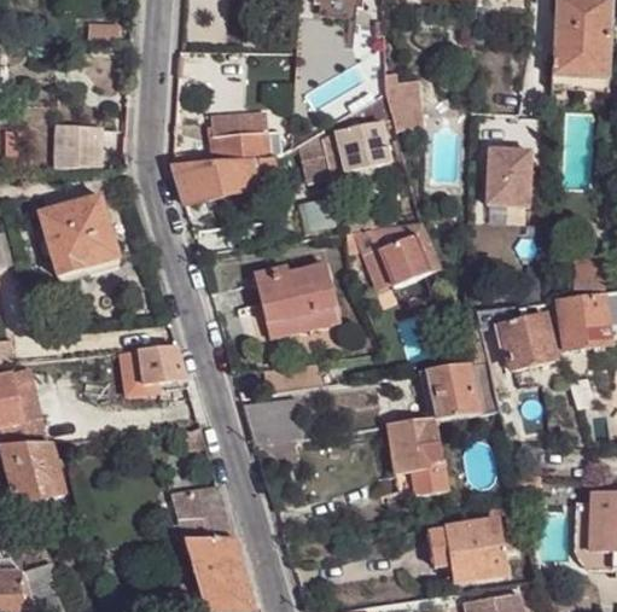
[(312,0),(312,5),(360,10),(361,0),(312,0)]
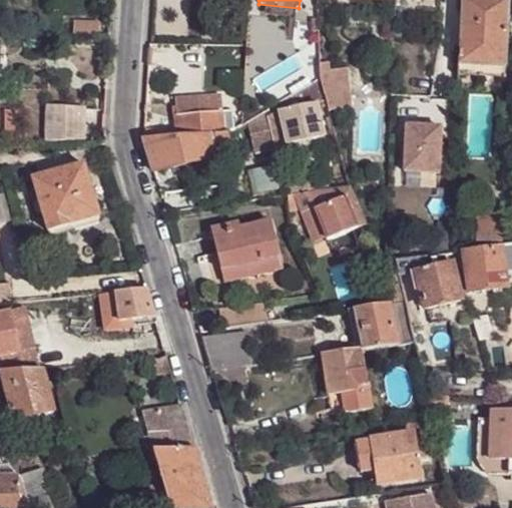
[(460,0),(457,61),(505,64),(508,0),(460,0)]
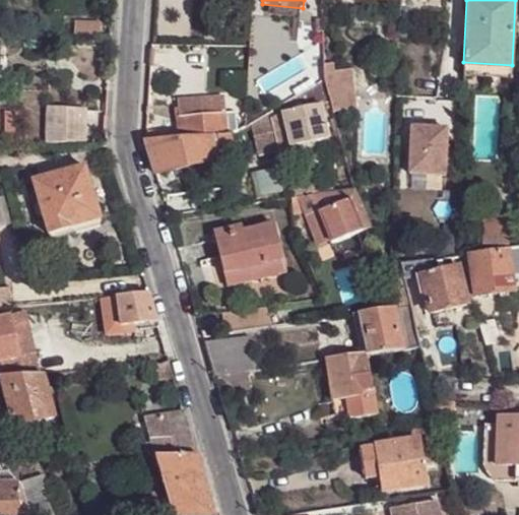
[(62,30),(72,30),(72,17),(62,18),(62,30)]
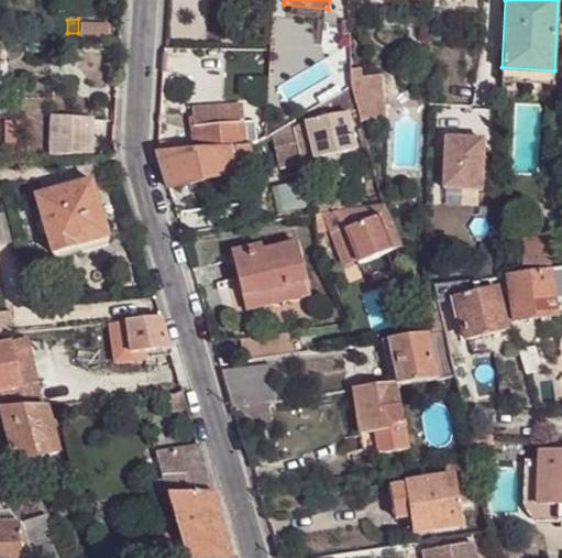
[(78,33),(106,33),(107,19),(78,19),(78,33)]
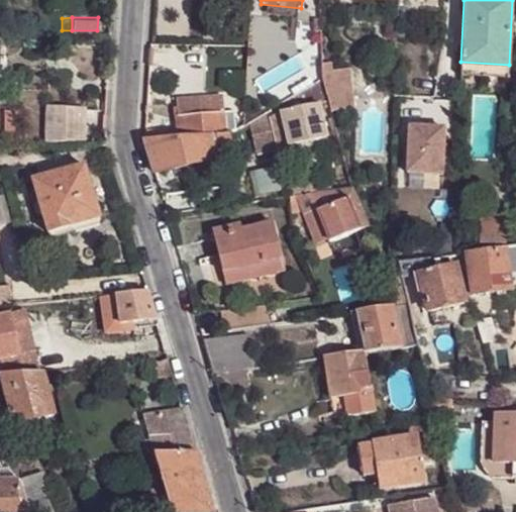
[(460,62),(460,73),(508,75),(509,65),(460,62)]
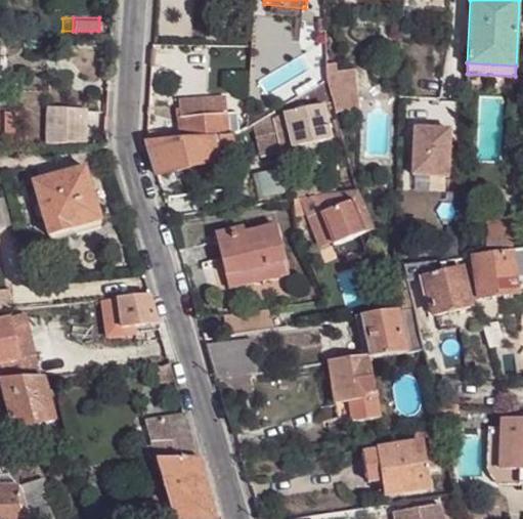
[(325,78),(334,110),(359,106),(354,68),(337,69),(336,63),(325,65),(325,78)]
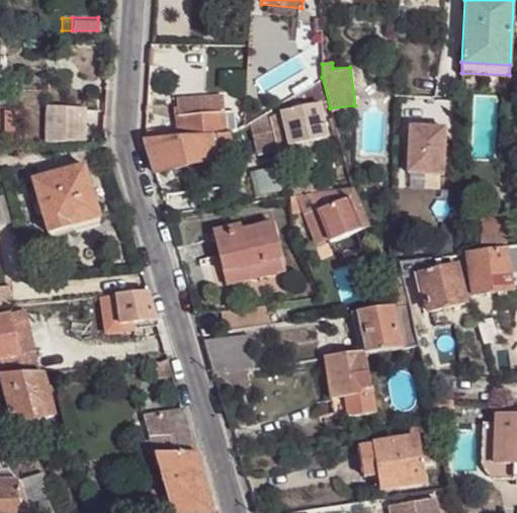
[(315,101),(307,85),(298,90),(278,101),(257,113),(246,119),(253,150),(327,135),(319,100),(315,101)]
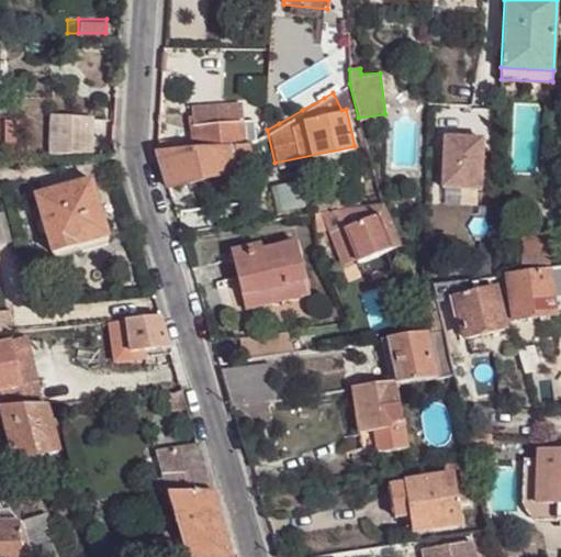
[(192,123),(242,119),(240,103),(191,108),(192,123)]
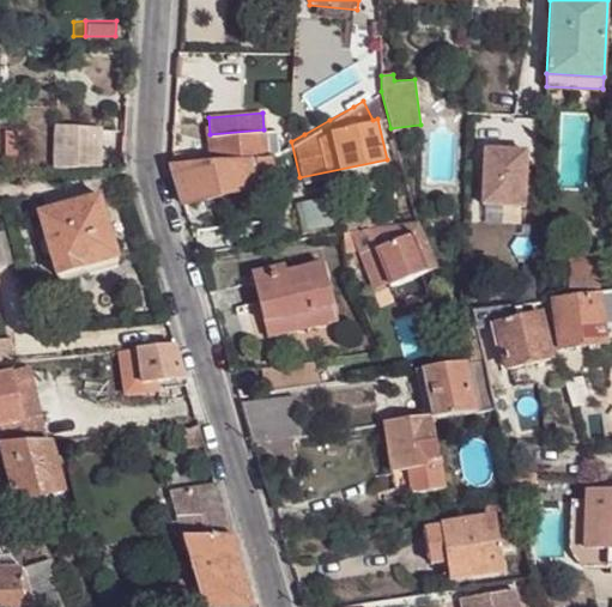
[(95,126),(52,128),(54,165),(97,163),(95,126)]
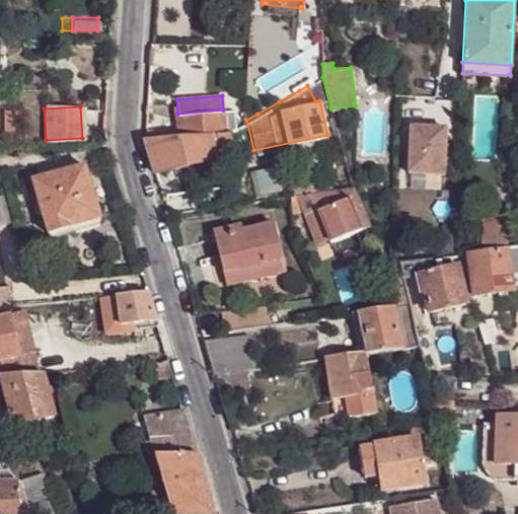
[(228,130),(235,126),(233,108),(223,109),(225,132),(228,130)]
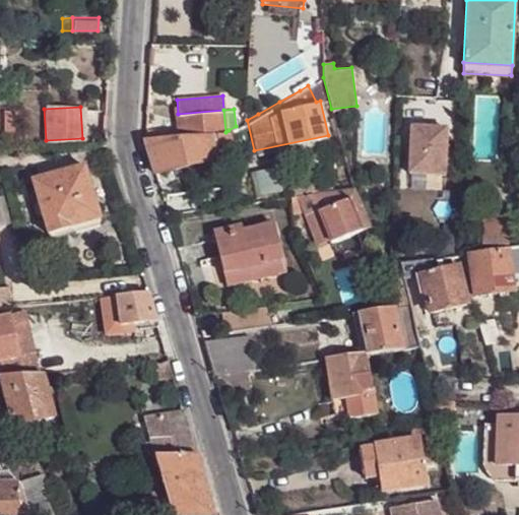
[(215,133),(225,132),(223,110),(178,114),(179,135),(211,133),(215,133)]
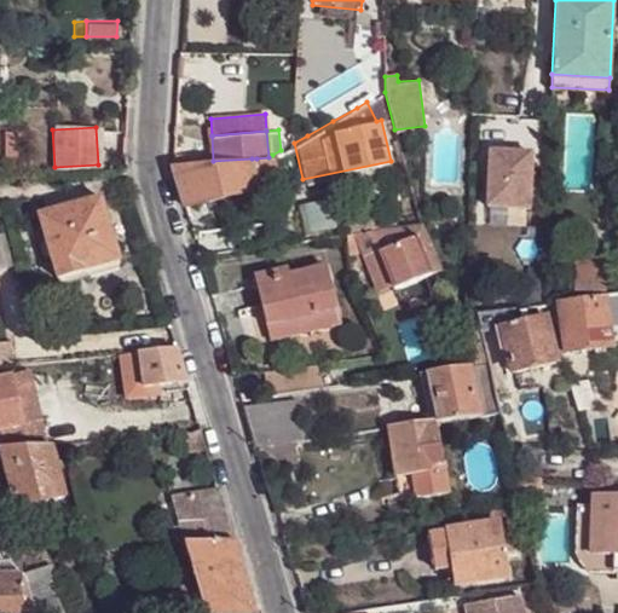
[(531,151),(489,149),(485,204),(527,207),(531,151)]
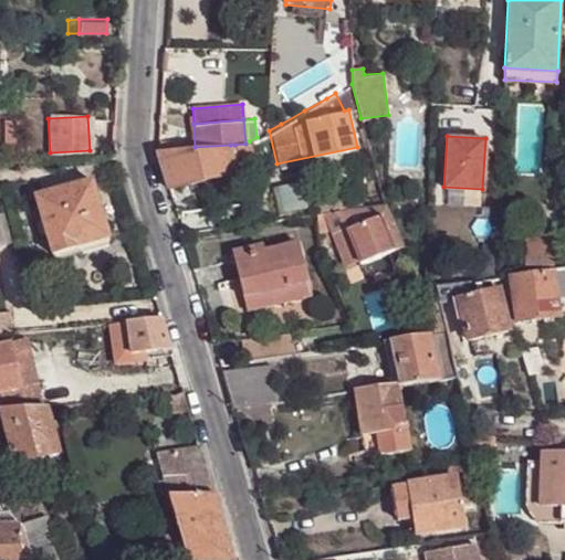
[(254,159),(249,141),(246,144),(234,145),(239,164),(254,159)]
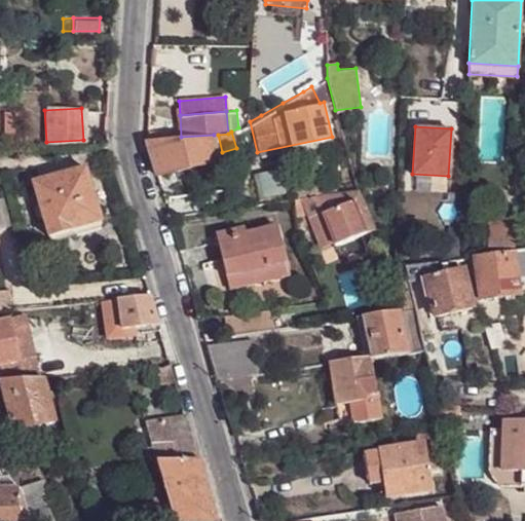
[(217,157),(214,135),(181,137),(153,139),(148,139),(146,139),(155,172),(217,157)]
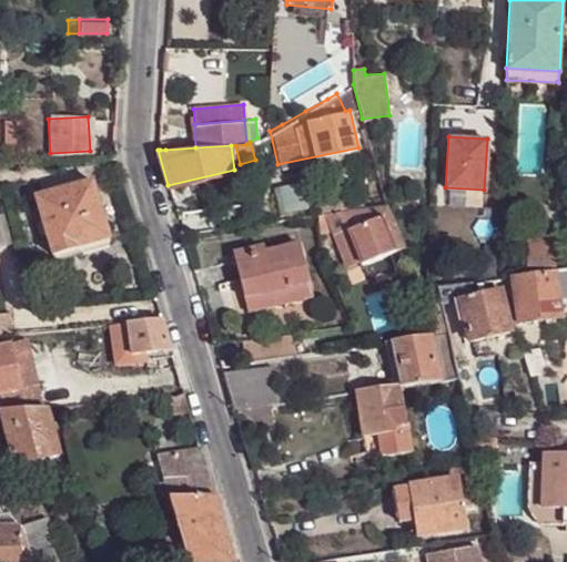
[(78,235),(108,227),(92,177),(34,194),(41,216),(46,232),(52,252),(60,249),(80,244),(78,235)]
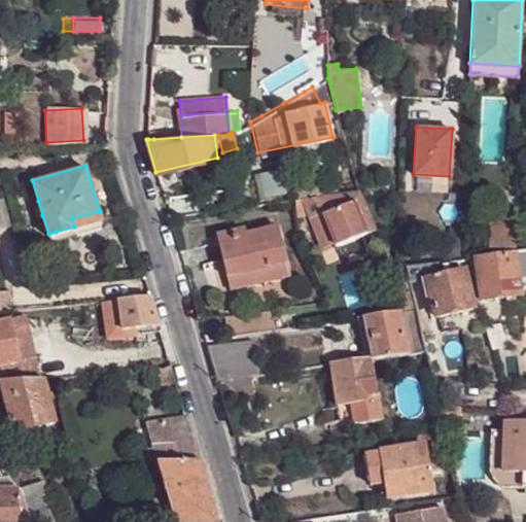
[(292,197),(293,197),(317,194),(326,192),(325,182),(291,187),(292,197)]
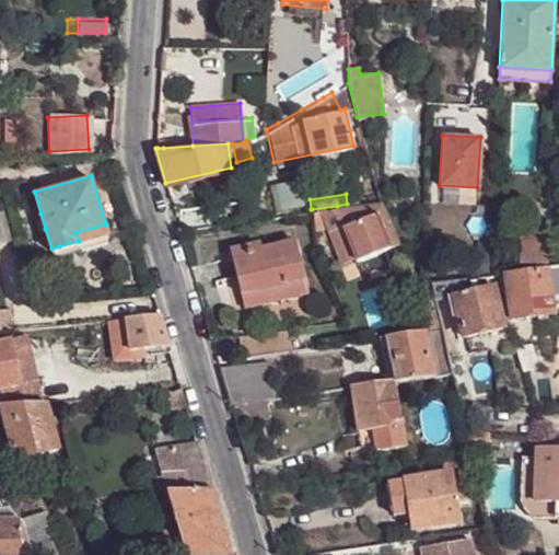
[(375,211),(383,208),(380,200),(347,204),(337,206),(339,212),(344,223),(327,230),(340,264),(356,258),(342,226),(375,211)]
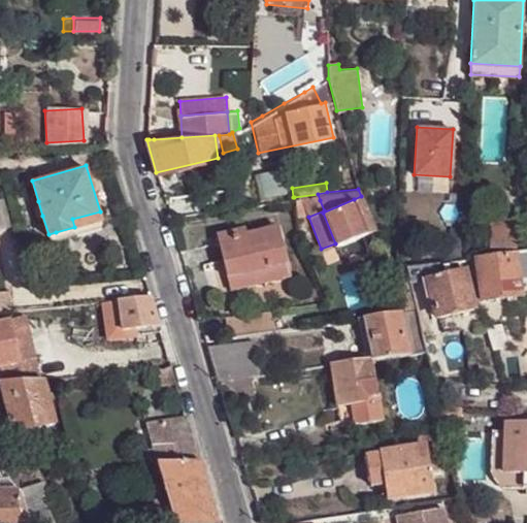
[(294,197),(296,214),(305,214),(305,203),(320,200),(318,194),(294,197)]
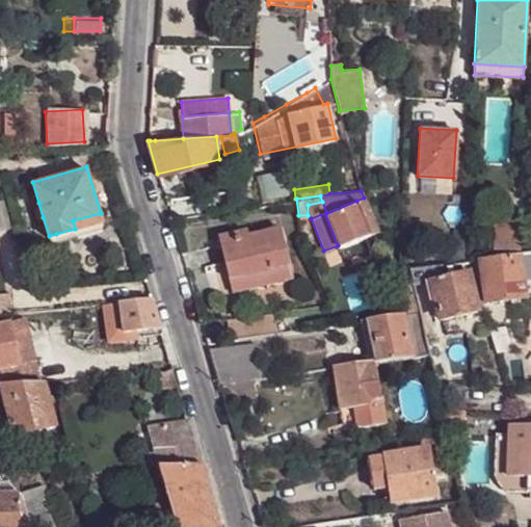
[(369,233),(379,229),(364,198),(356,201),(369,233)]
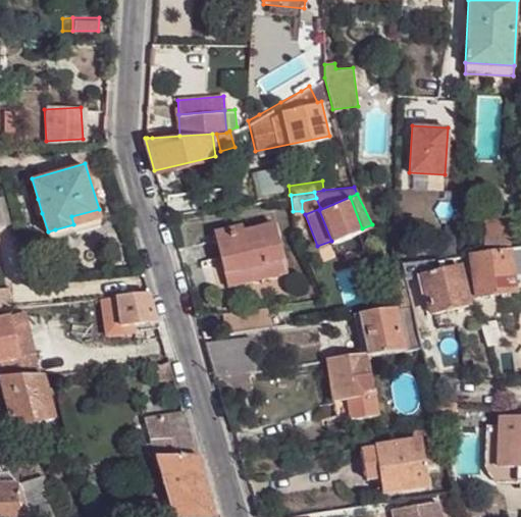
[(331,241),(362,228),(350,197),(319,210),(331,241)]
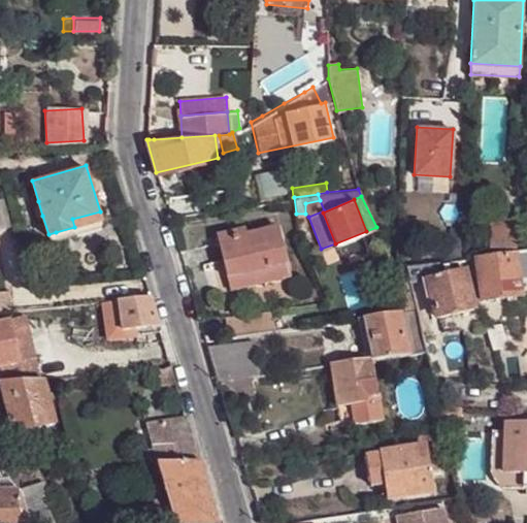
[(37,218),(42,216),(38,201),(33,203),(37,218)]
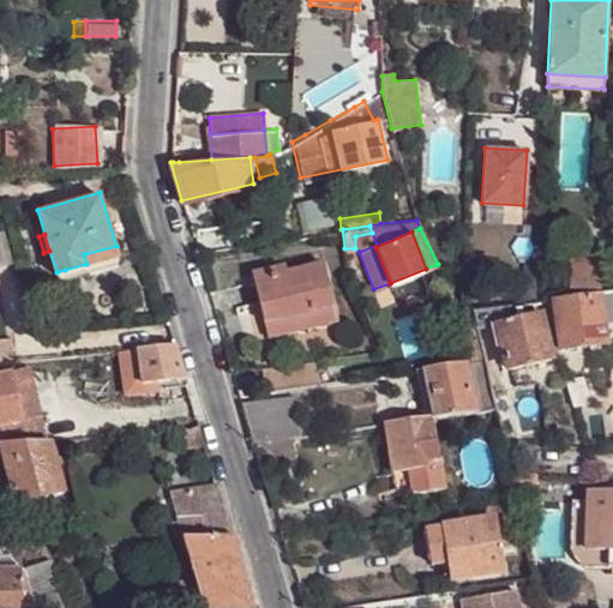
[(119,254),(116,246),(84,254),(86,264),(89,270),(114,264),(118,260),(119,254)]
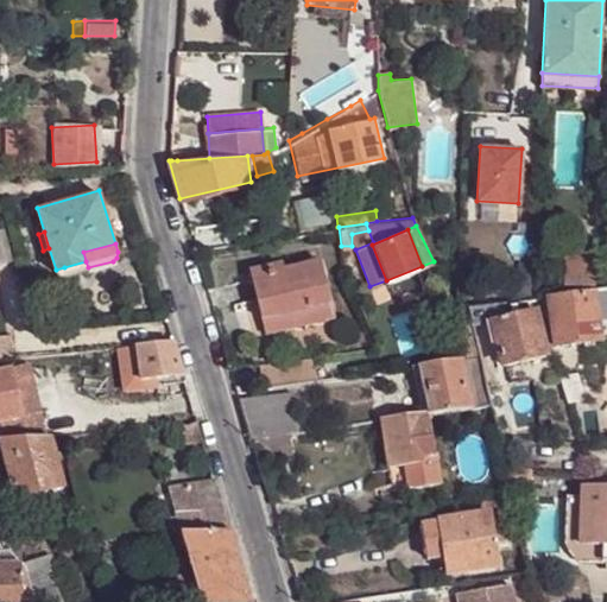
[(563,251),(562,284),(592,285),(594,252),(563,251)]
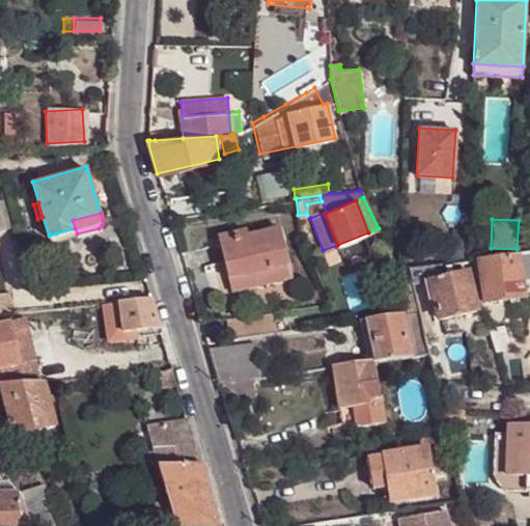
[(231,289),(291,276),(281,226),(247,232),(246,226),(219,232),(231,289)]
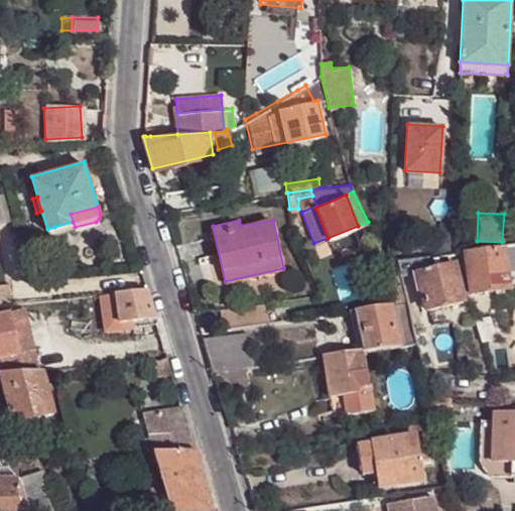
[(514,243),(503,246),(504,257),(514,255),(514,243)]
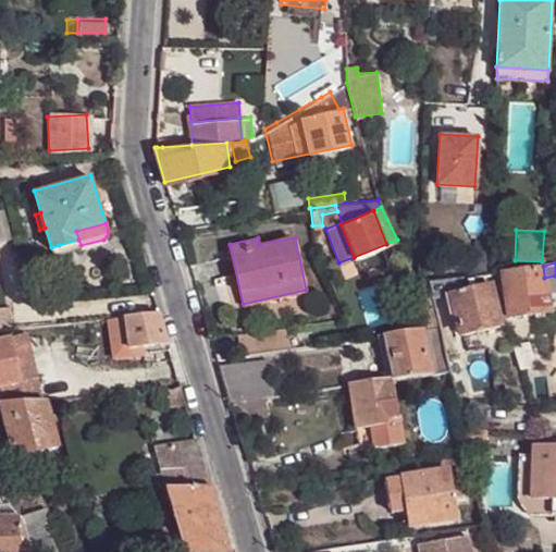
[(544,278),(543,266),(502,272),(507,316),(548,310),(544,278)]
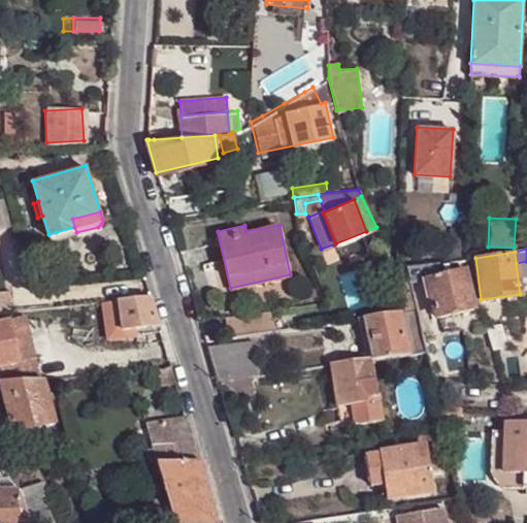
[(451,270),(449,261),(421,263),(406,265),(409,281),(427,275),(451,270)]
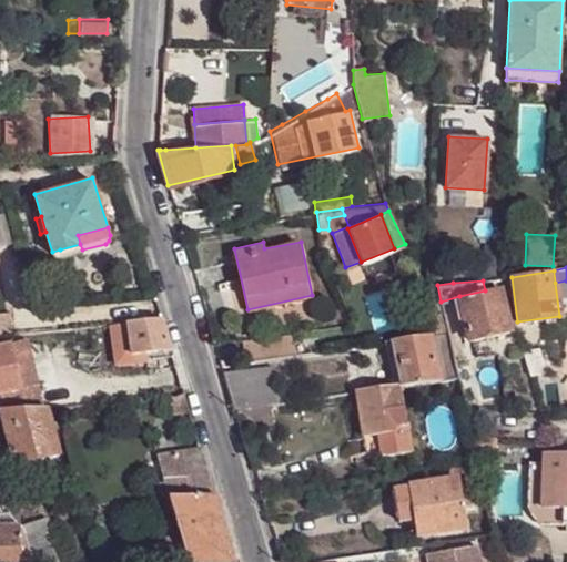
[(441,302),(437,285),(417,289),(428,334),(435,333),(447,331),(441,302)]
